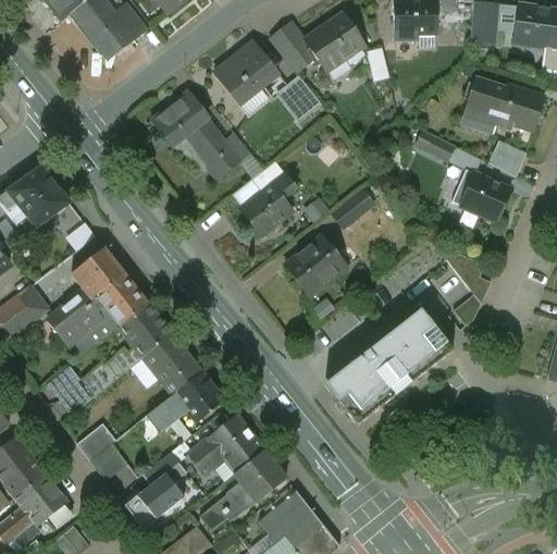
[(46,0),(61,19),(71,12),(85,0),(46,0)]
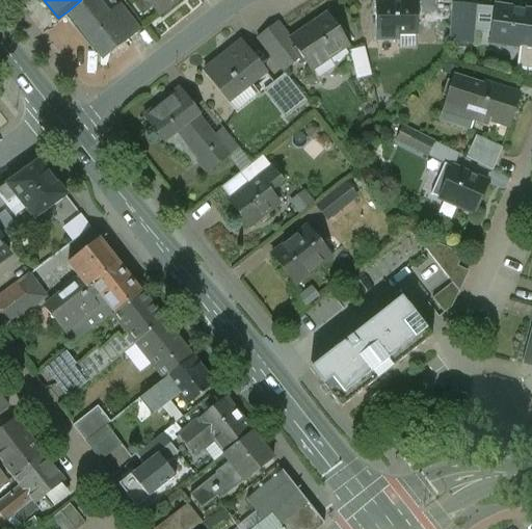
[(107,14),(96,0),(81,0),(68,11),(99,51),(105,46),(110,51),(138,29),(118,4),(107,14)]
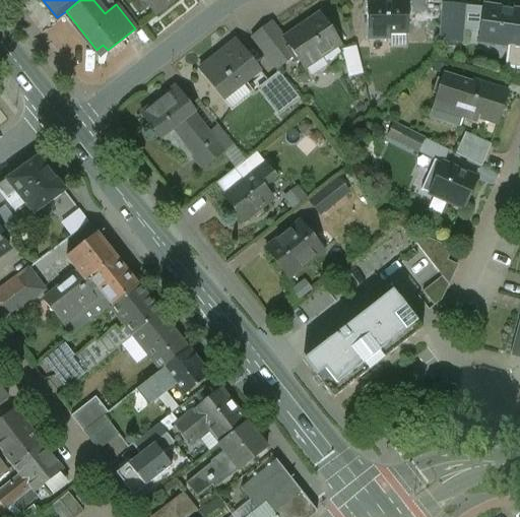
[(144,0),(153,11),(167,0),(144,0)]
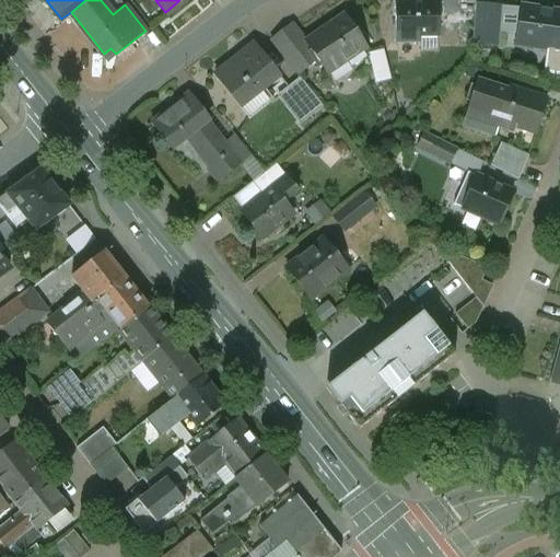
[(496,0),(493,23),(509,25),(512,0),(496,0)]
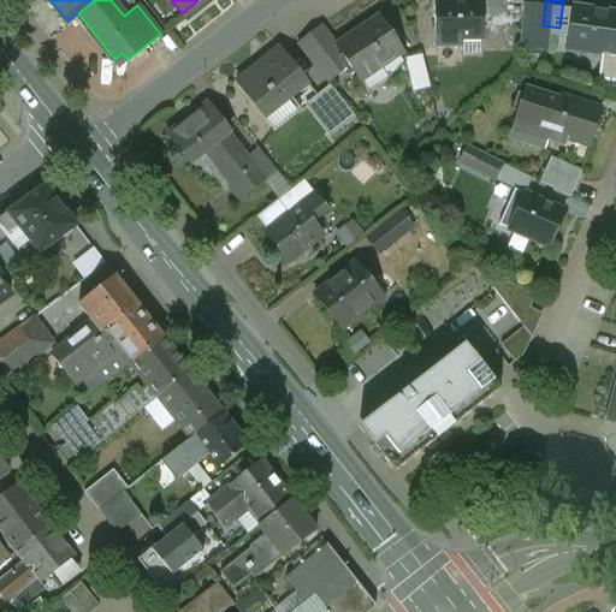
[(481,1),(434,1),(434,45),(457,45),(457,37),(481,37),(481,1)]
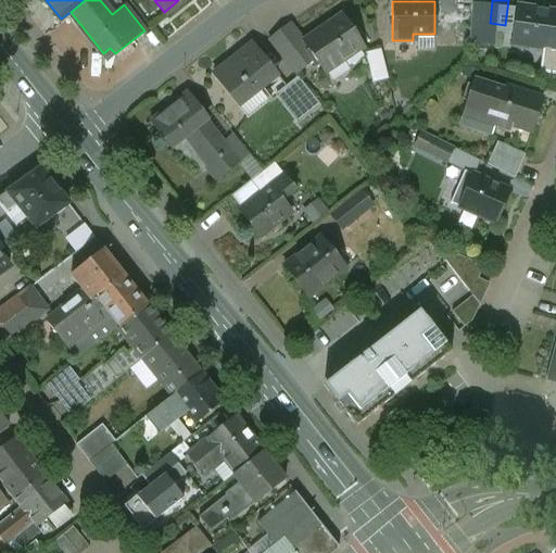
[(468,2),(453,1),(451,33),(466,34),(468,2)]
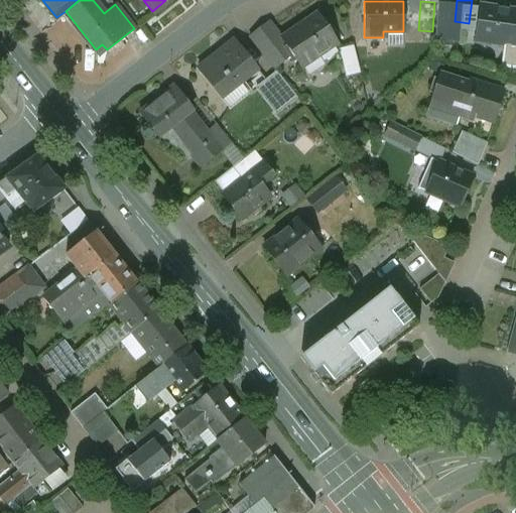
[(515,8),(480,4),(476,39),(515,43),(515,8)]
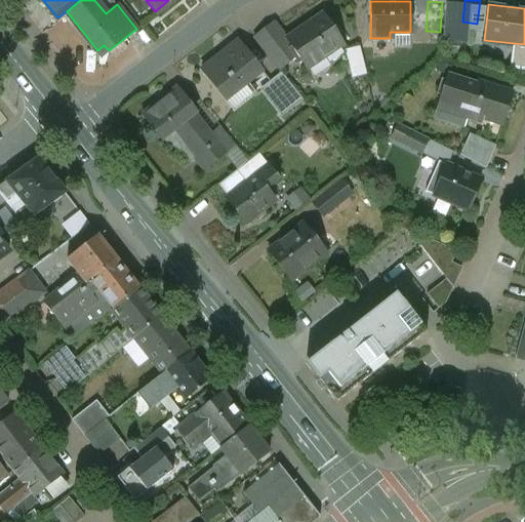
[(287,36),(286,37),(297,54),(307,67),(323,55),(342,42),(323,12),(287,36)]
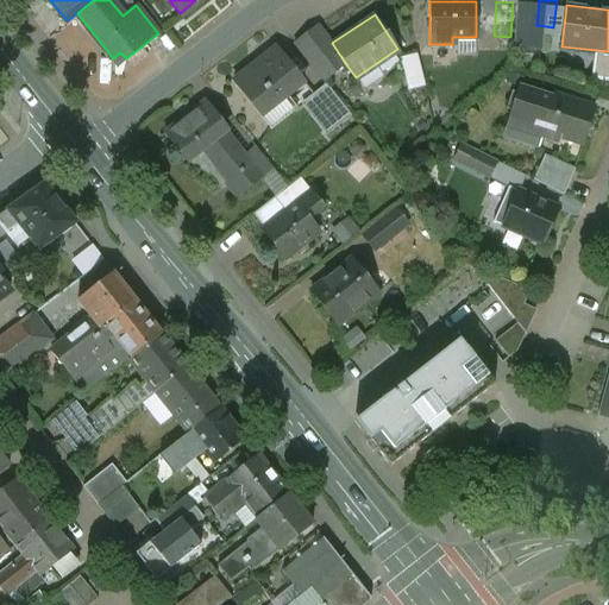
[(318,24),(294,43),(324,80),(345,63),(332,43),(333,42),(318,24)]
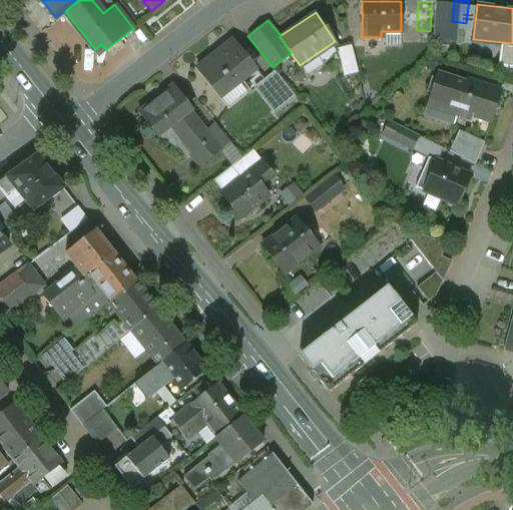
[(232,40),(196,69),(219,97),(255,68),(232,40)]
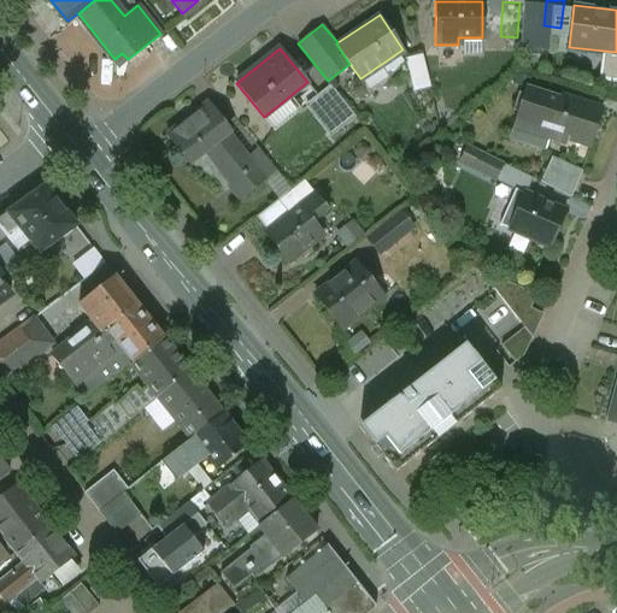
[(422,52),(406,56),(413,84),(429,81),(422,52)]
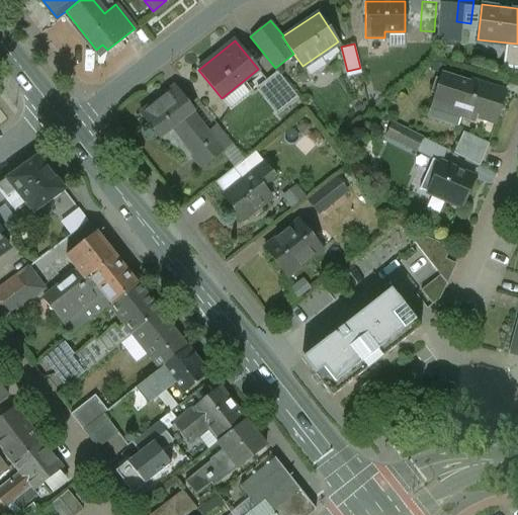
[(319,55),(304,65),(309,72),(312,72),(322,65),(324,62),(319,55)]
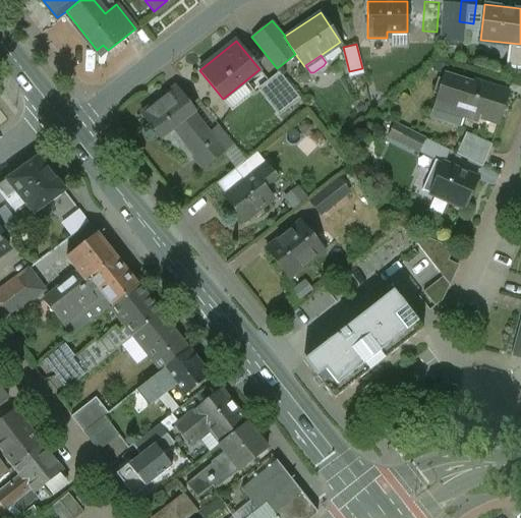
[(300,97),(279,69),(266,79),(288,107),(300,97)]
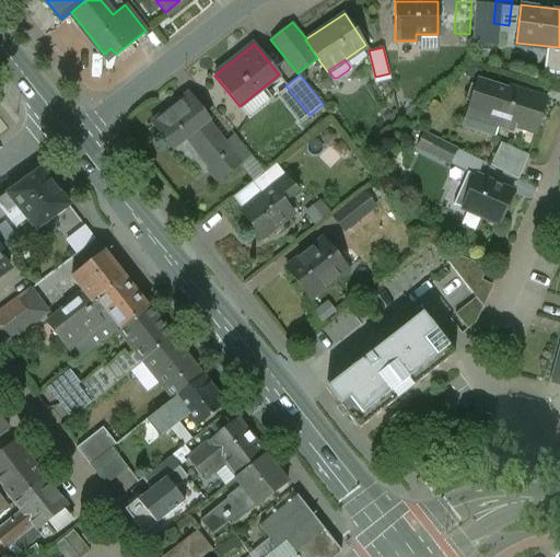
[(509,90),(477,79),(465,114),(500,125),(501,120),(499,120),(509,90)]
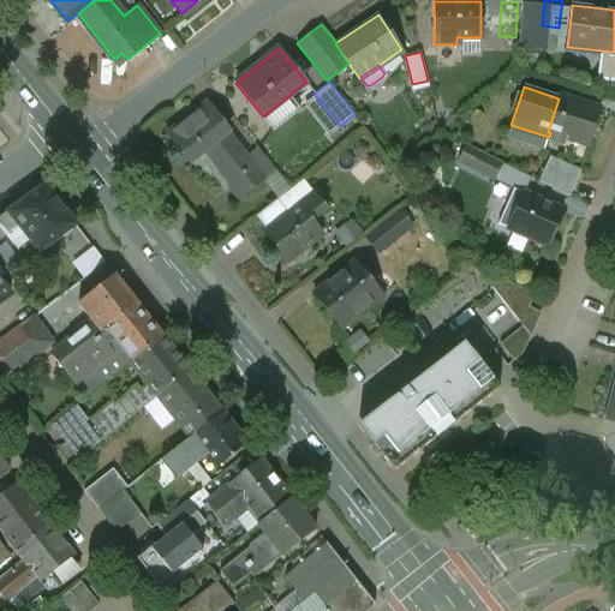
[(601,109),(560,96),(559,99),(548,132),(550,132),(589,145),(601,109)]
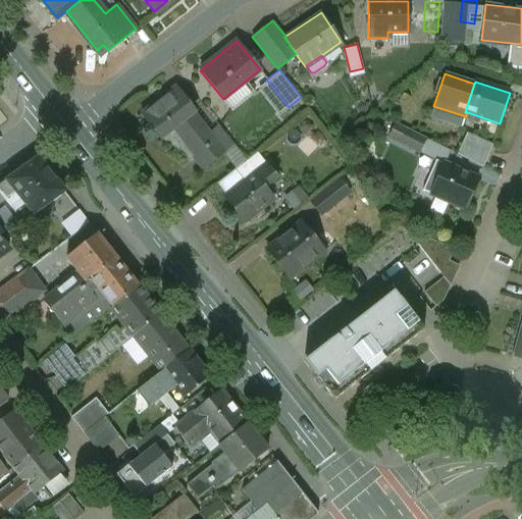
[(177,89),(143,115),(162,139),(179,125),(194,114),(196,112),(177,89)]
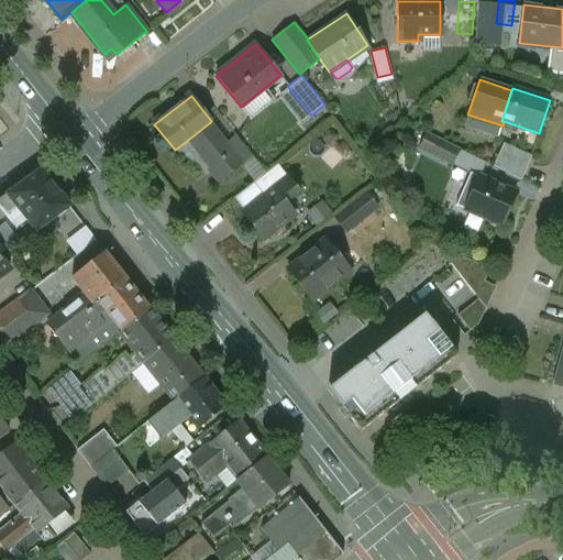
[(232,153),(209,123),(194,135),(217,165),(232,153)]
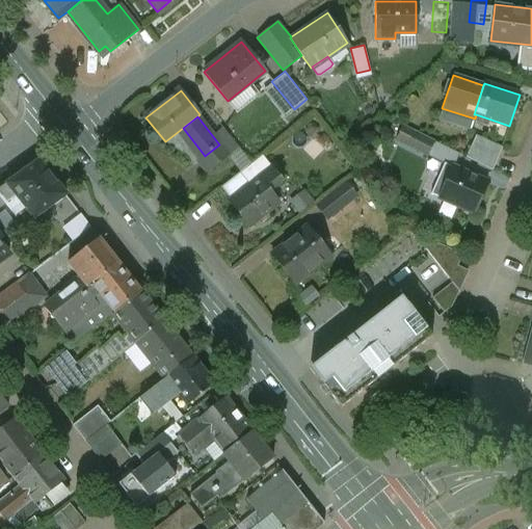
[(413,132),(402,127),(396,138),(407,143),(413,132)]
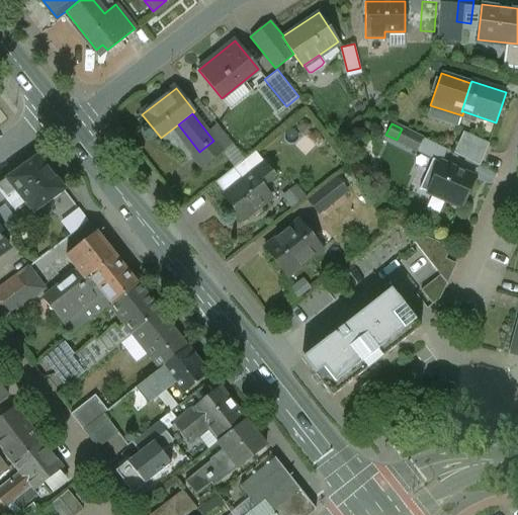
[(422,139),(402,129),(397,140),(417,150),(422,139)]
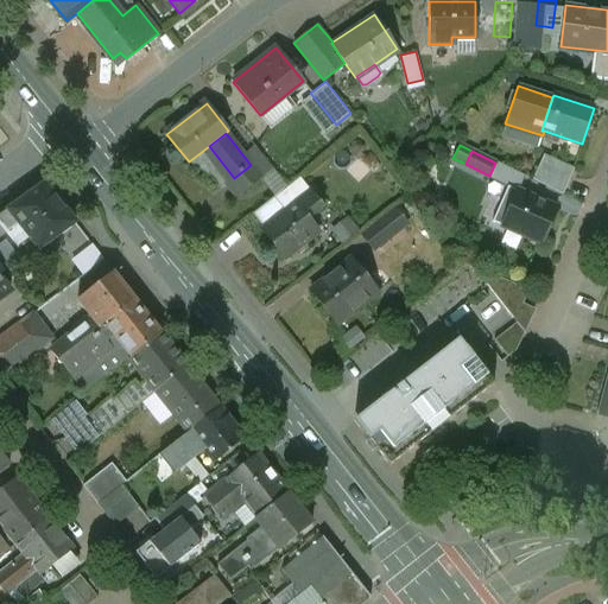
[(569,177),(539,164),(532,178),(562,192),(569,177)]
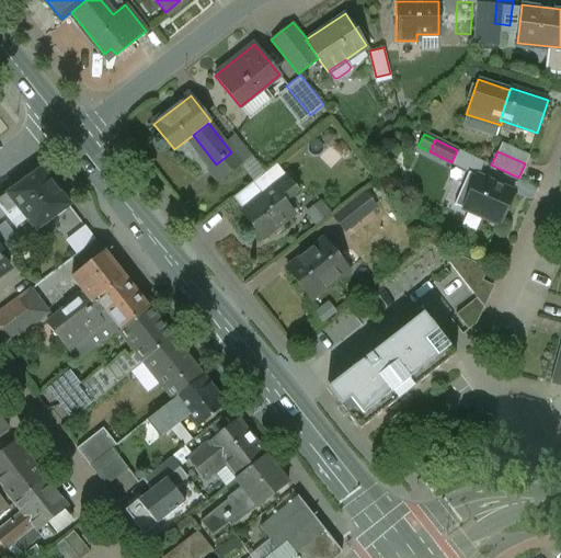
[(216,164),(209,169),(219,181),(241,164),(231,152),(216,164)]
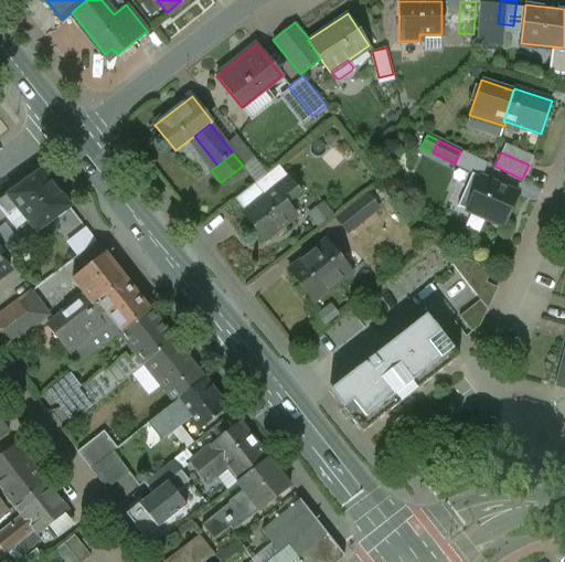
[(41,170),(8,193),(23,213),(36,230),(70,205),(41,170)]
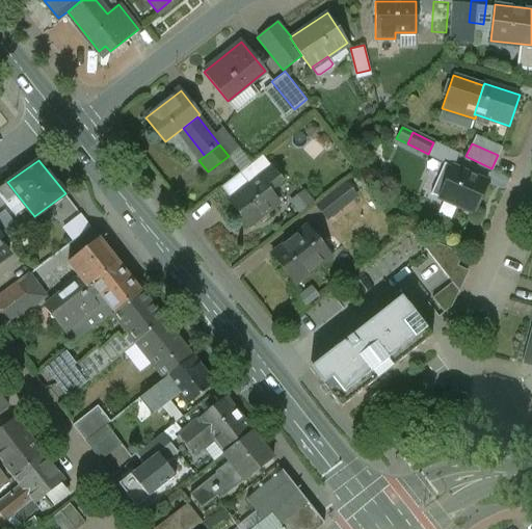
[(486,181),(452,165),(437,196),(473,212),(486,181)]
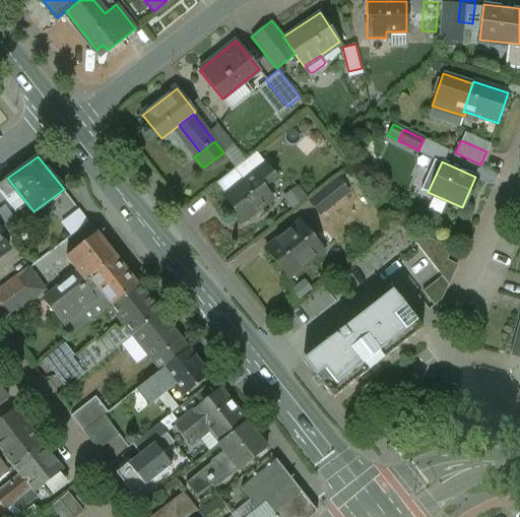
[(275,178),(265,165),(253,175),(263,188),(275,178)]
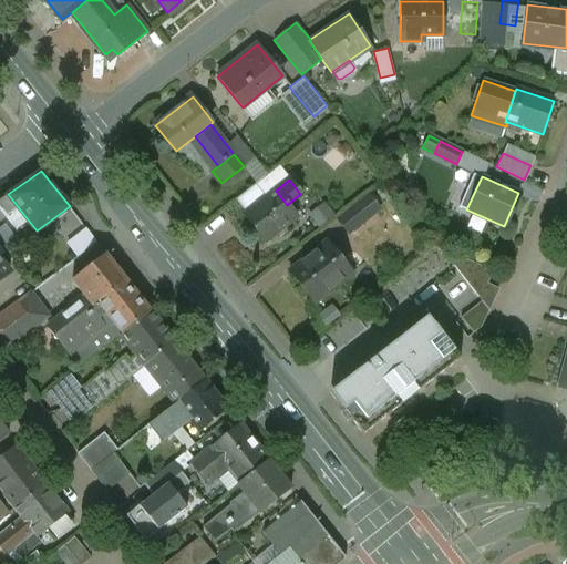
[(266,197),(255,183),(235,198),(246,213),(266,197)]
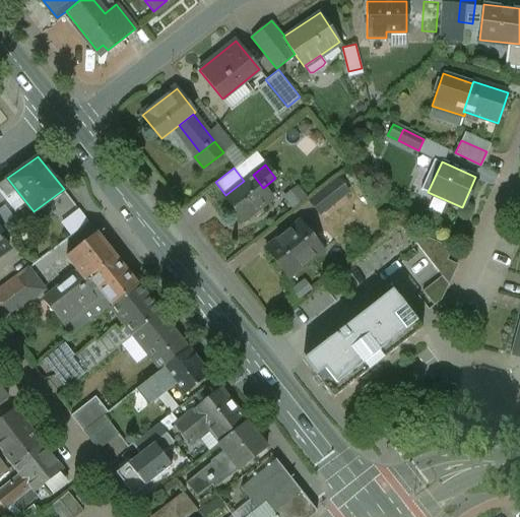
[(225,195),(223,196),(244,220),(271,198),(263,188),(253,175),(225,195)]
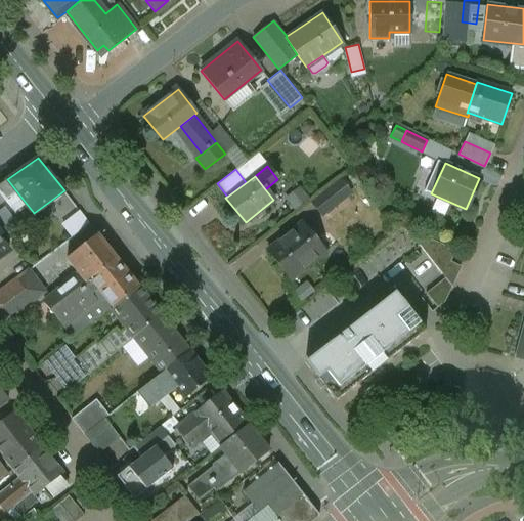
[(22,198),(7,179),(0,184),(0,191),(10,206),(22,198)]
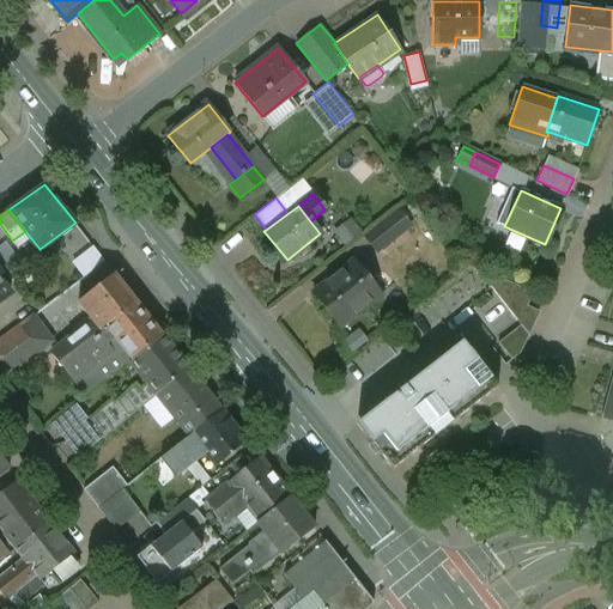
[(339,229),(350,242),(368,229),(357,215),(339,229)]
